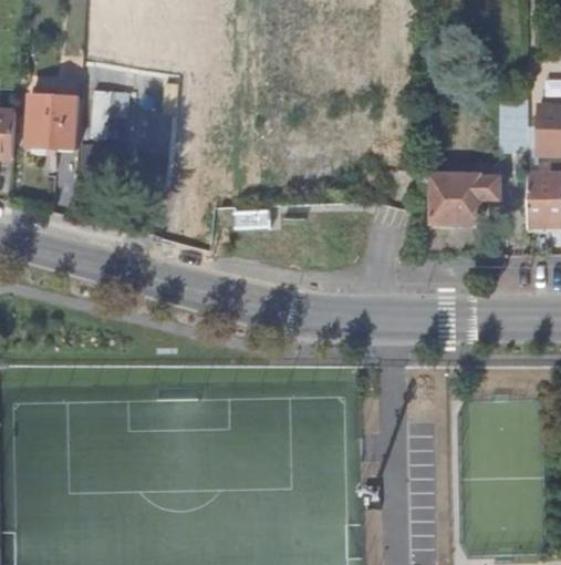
[(26,146),(75,149),(78,95),(27,93),(26,146)]
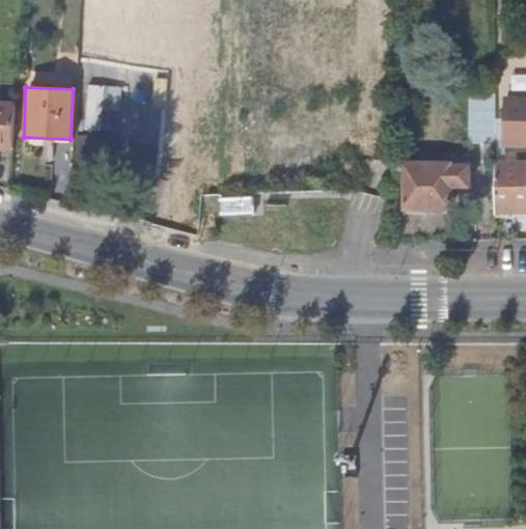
[(467,89),(467,143),(492,143),(492,89),(467,89)]
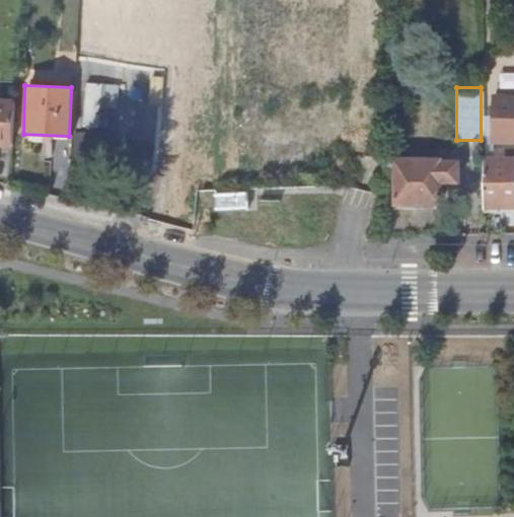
[(0,142),(10,143),(12,101),(0,100),(0,142)]
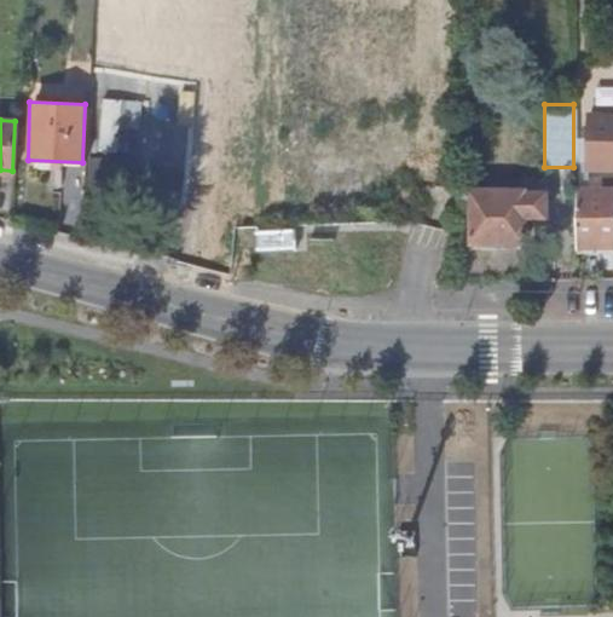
[(588,166),(612,166),(612,138),(588,139),(588,166)]
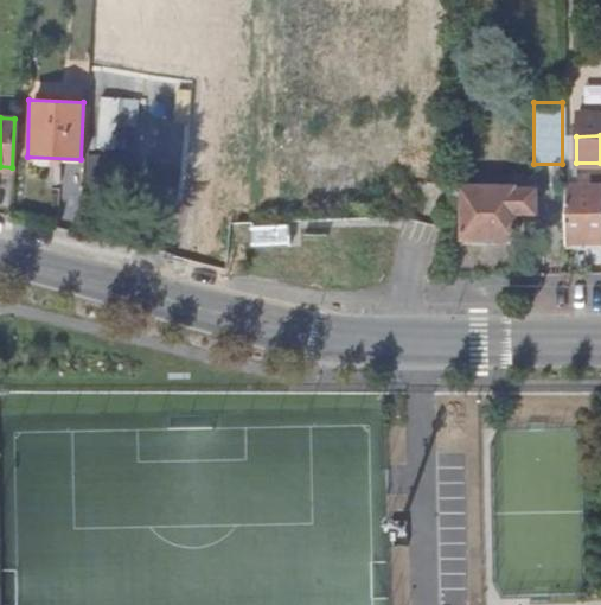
[(600,184),(566,184),(567,240),(600,240),(600,184)]
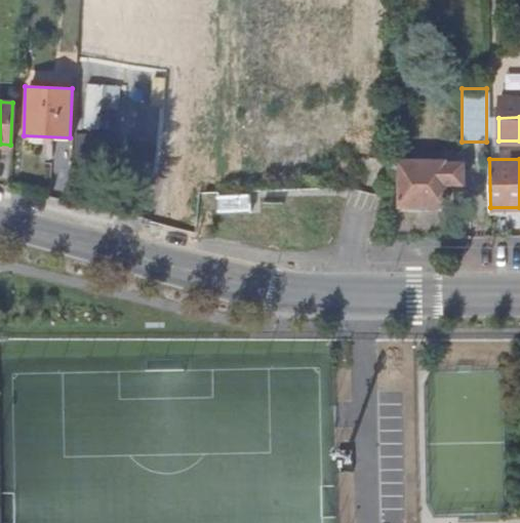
[(444,160),(399,160),(398,180),(394,179),(394,188),(398,188),(399,204),(444,204),(444,183),(462,183),(462,162),(444,162),(444,160)]
